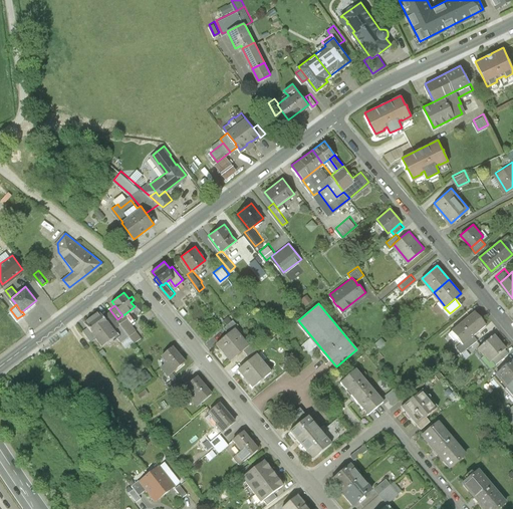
[(99,309),(85,320),(85,321),(88,325),(88,324),(94,333),(96,335),(102,343),(111,336),(108,332),(113,328),(112,327),(113,325),(110,321),(110,320),(105,313),(102,314),(99,309)]
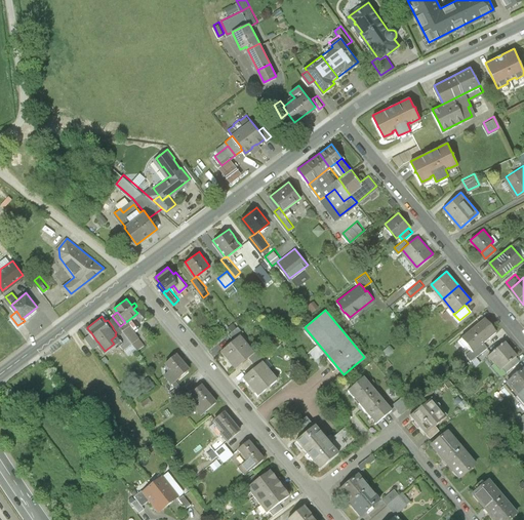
[(120,326),(112,316),(108,320),(113,327),(113,328),(116,332),(115,334),(116,335),(123,330),(120,326)]
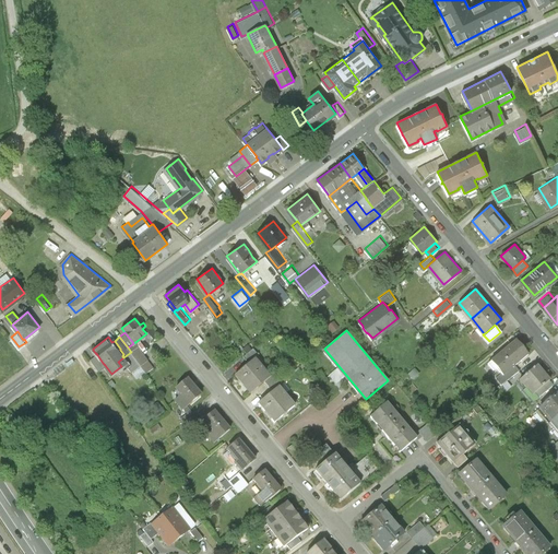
[(515,338),(490,358),(502,373),(503,373),(503,372),(514,363),(517,361),(517,362),(529,352),(515,338)]
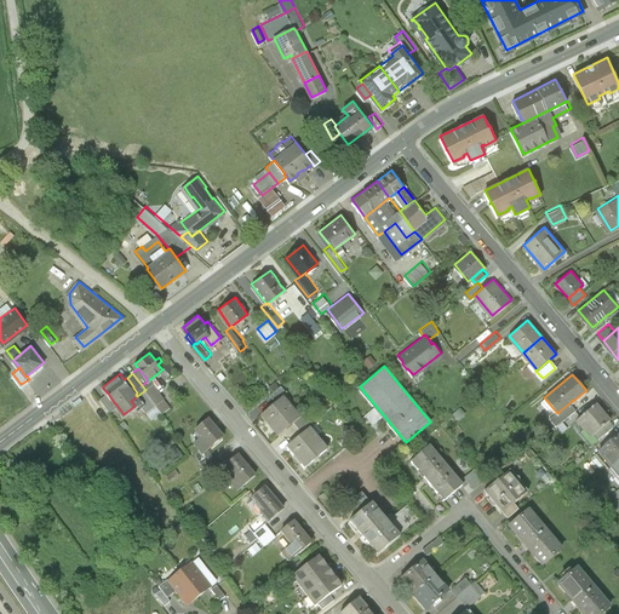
[(171,406),(150,379),(148,380),(142,385),(145,390),(155,403),(162,412),(171,406)]
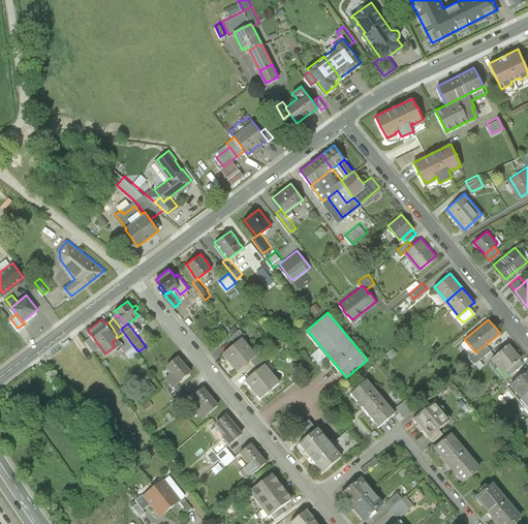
[(241,327),(231,334),(236,340),(246,332),(241,327)]
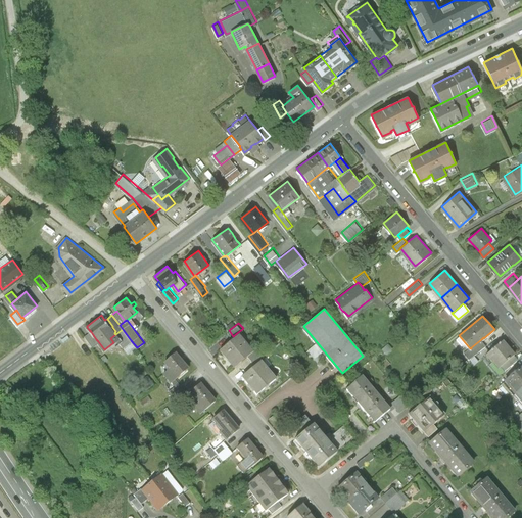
[(124,345),(131,340),(123,329),(115,334),(119,338),(117,338),(124,345)]
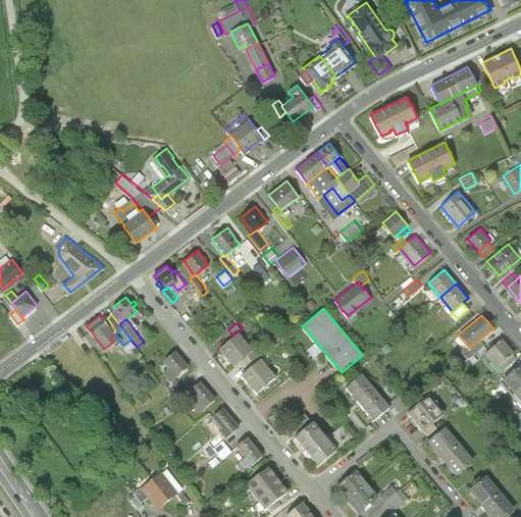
[(96,339),(90,329),(90,330),(85,333),(93,345),(98,341),(96,339)]
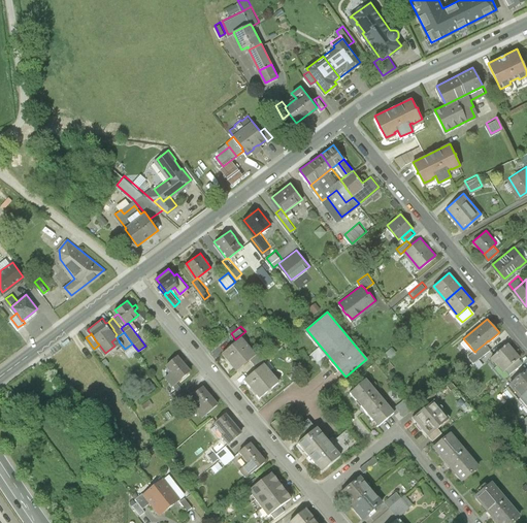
[(241,335),(223,351),(237,368),(251,358),(256,353),(241,335)]
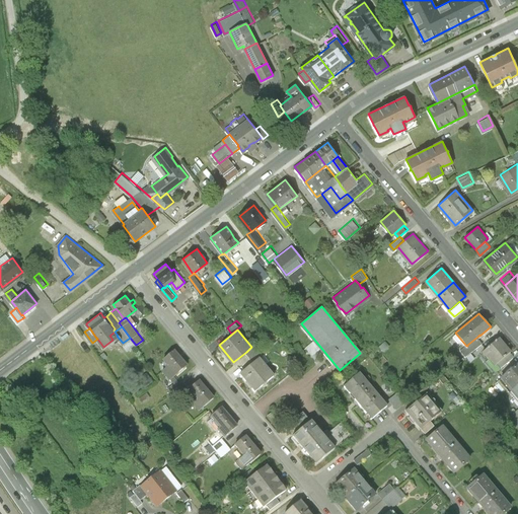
[(500,336),(483,350),(489,357),(492,355),(497,361),(510,351),(511,350),(500,336)]
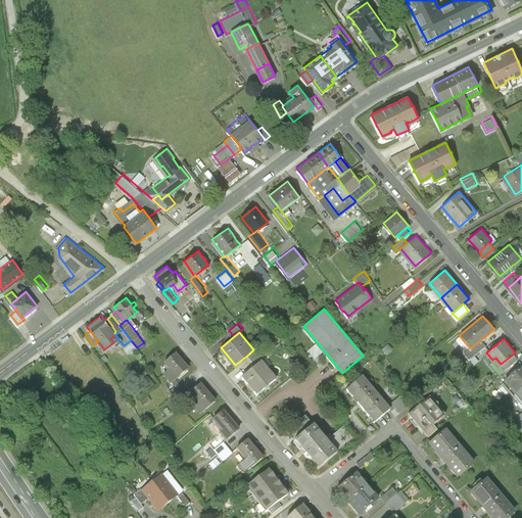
[(481,339),(471,347),(471,348),(470,348),(465,352),(464,351),(468,357),(485,343),(481,339)]
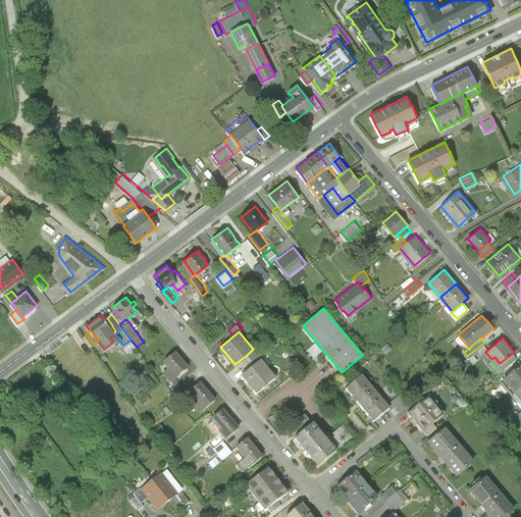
[(253,349),(248,354),(251,358),(260,351),(256,346),(253,349)]
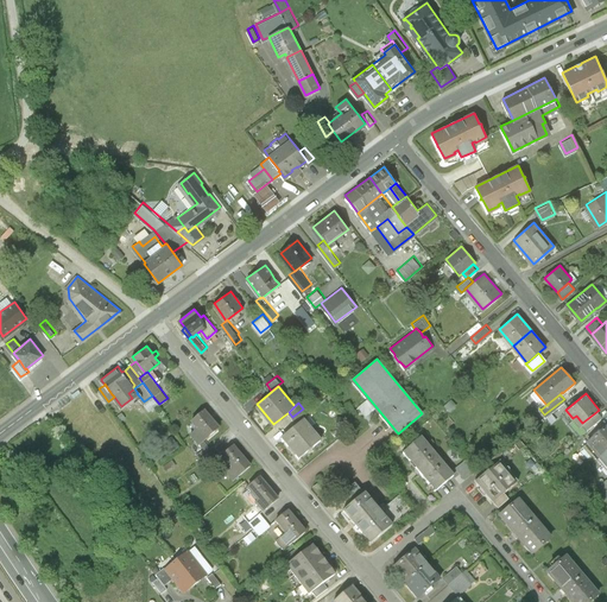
[(563,411),(560,406),(550,414),(554,419),(563,411)]
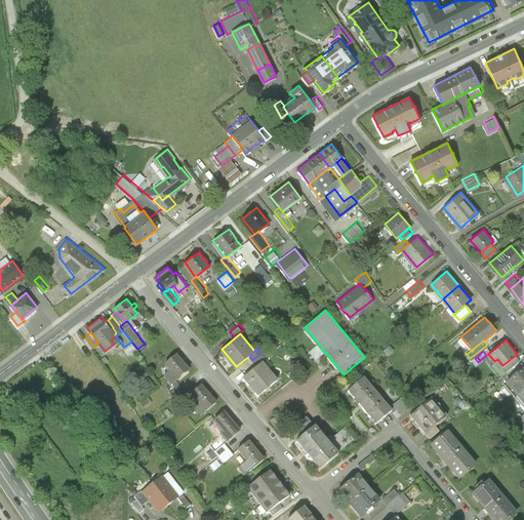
[(176,353),(166,361),(171,367),(164,372),(172,382),(176,378),(189,367),(176,353)]
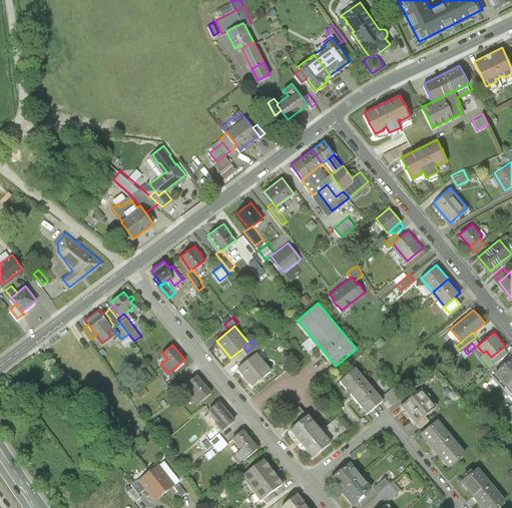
[(256,345),(246,352),(250,357),(257,352),(257,353),(261,350),(256,345)]
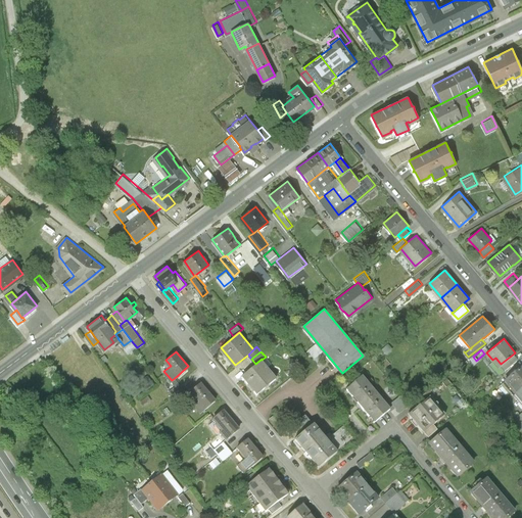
[(514,354),(501,364),(505,369),(518,359),(514,354)]
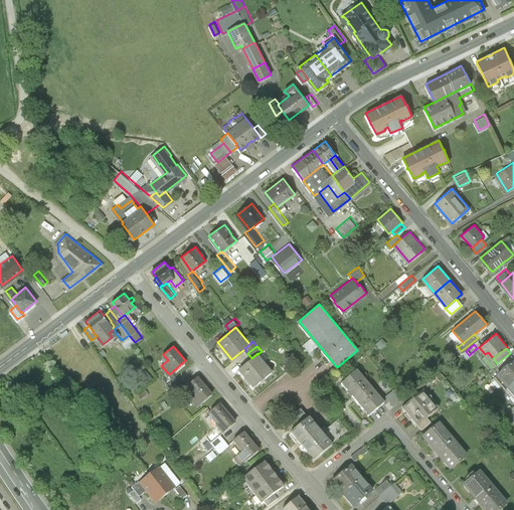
[(258,354),(258,353),(251,358),(239,368),(253,385),(272,370),(258,354)]
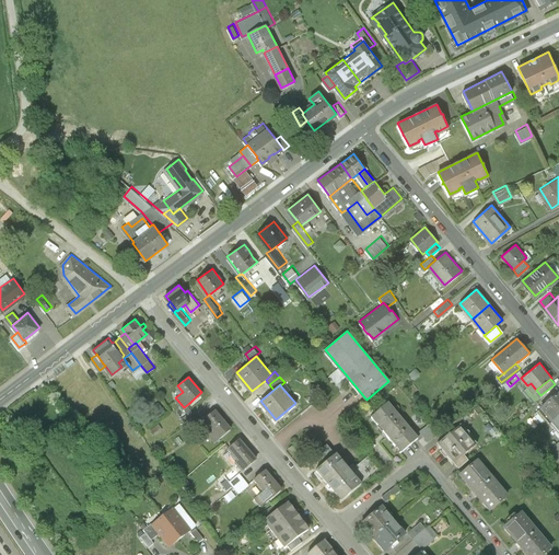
[(558,391),(555,395),(554,394),(547,400),(548,401),(540,406),(542,407),(548,415),(552,419),(558,414),(558,391)]
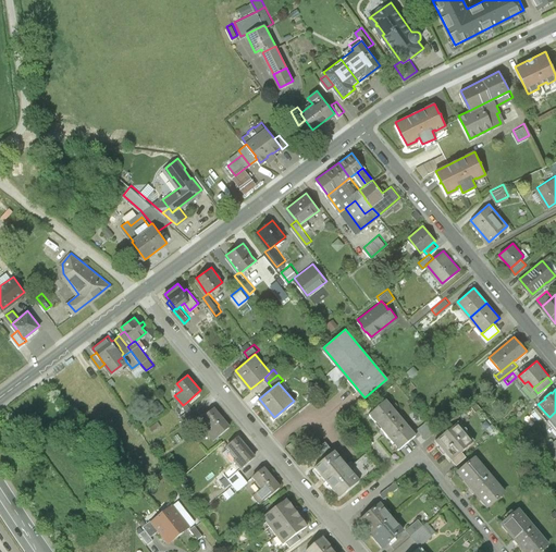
[(416,434),(386,399),(369,412),(398,448),(416,434)]
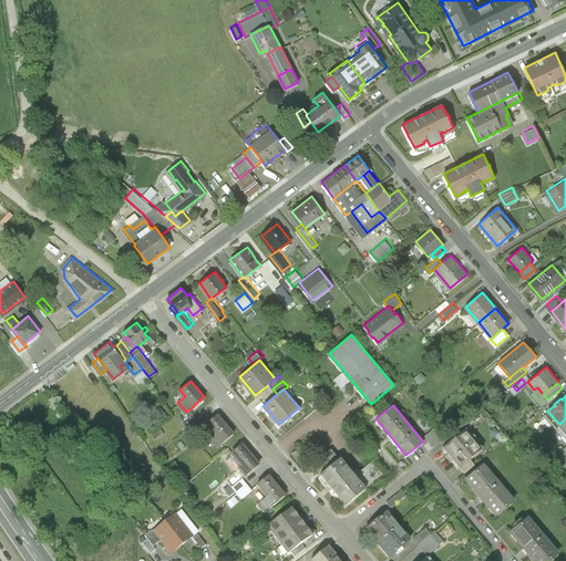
[(555,419),(548,412),(547,411),(542,416),(542,418),(546,424),(549,424),(555,419)]
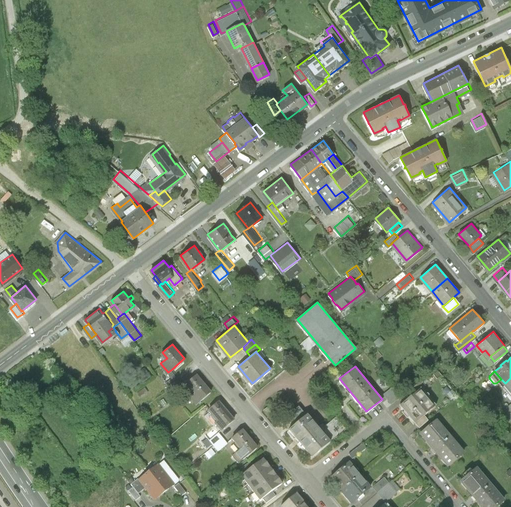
[(165,380),(175,391),(184,383),(180,378),(175,372),(171,375),(165,380)]
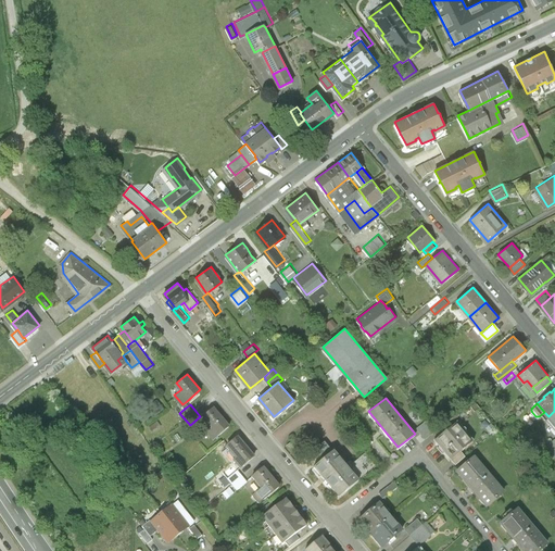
[(229,424),(213,405),(204,414),(213,424),(206,429),(214,437),(229,424)]
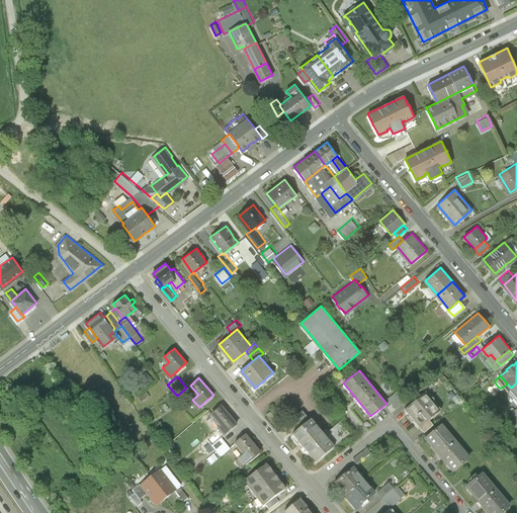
[(427,382),(414,393),(418,398),(426,391),(427,392),(431,388),(427,382)]
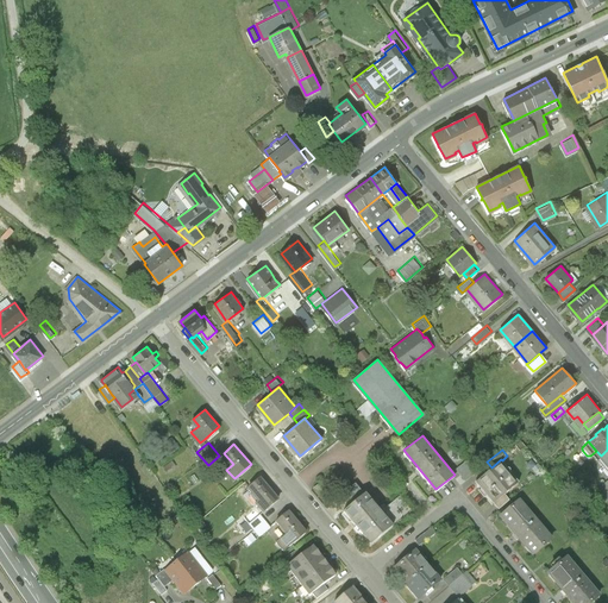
[(491,468),(488,471),(487,471),(476,479),(494,501),(495,500),(506,491),(519,481),(502,460),(501,459),(491,468)]
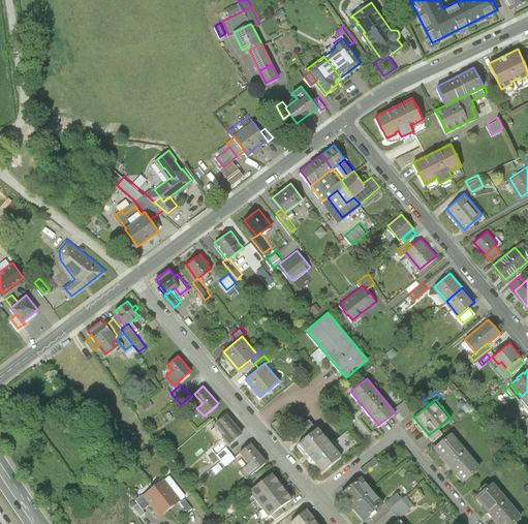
[(242,432),(226,413),(216,422),(225,432),(222,434),(229,442),(242,432)]
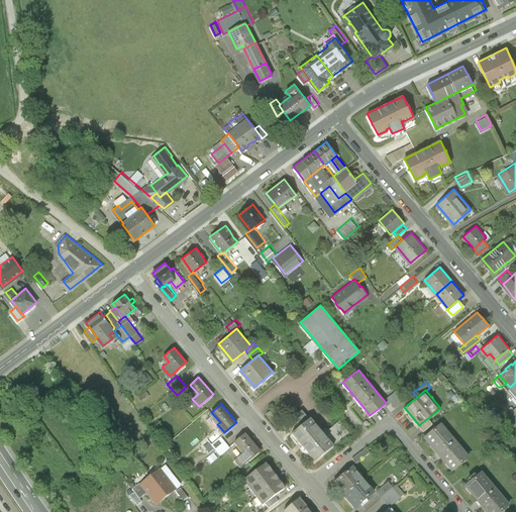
[(310,417),(302,407),(293,415),(301,425),(310,417)]
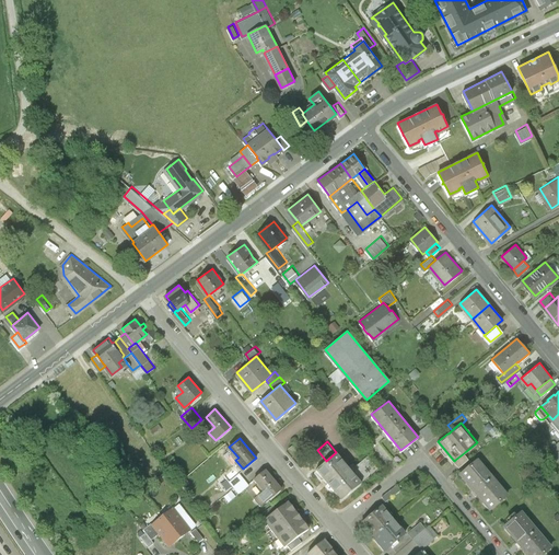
[(350,469),(337,451),(326,461),(316,469),(341,498),(362,482),(350,469)]
